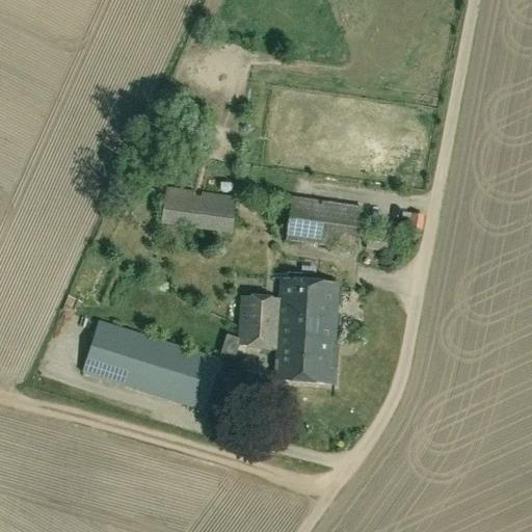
[(230,232),(234,197),(168,188),(163,222),(230,232)]
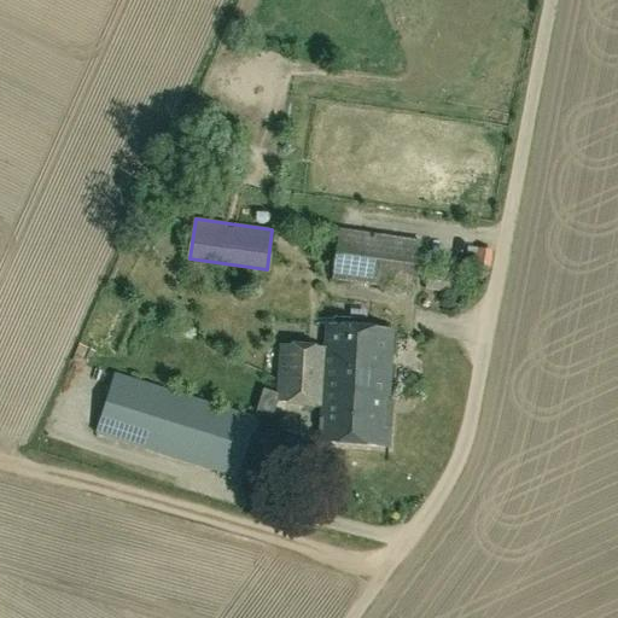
[(420,243),(340,229),(333,279),(412,291),(420,243)]
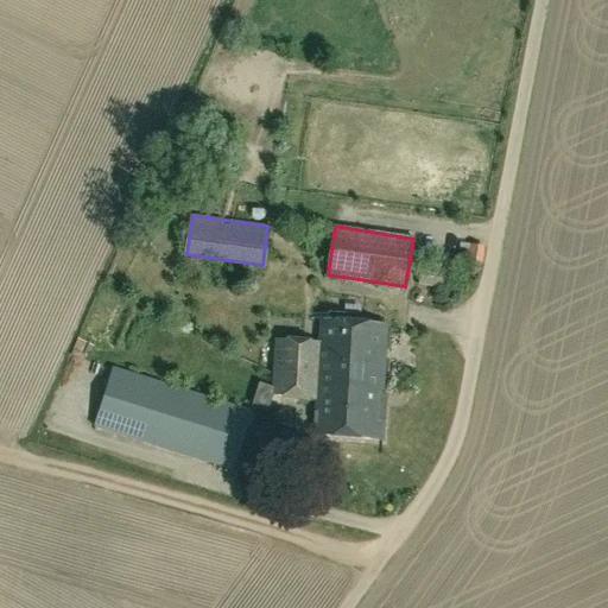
[(483,247),(481,246),(469,245),(467,261),(481,264),(483,247)]
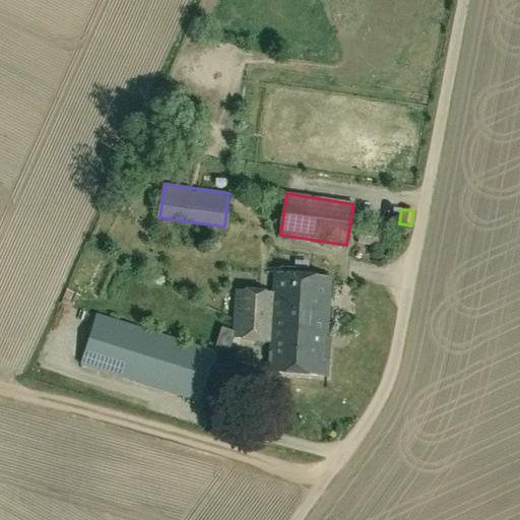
[(359,244),(381,247),(383,233),(361,230),(359,244)]
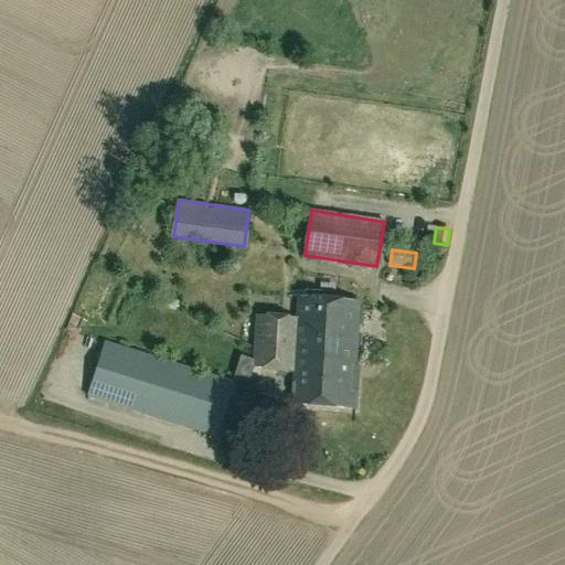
[(354,372),(359,302),(298,298),(297,318),(256,315),(253,366),(294,374),(291,405),(356,408),(358,372),(354,372)]
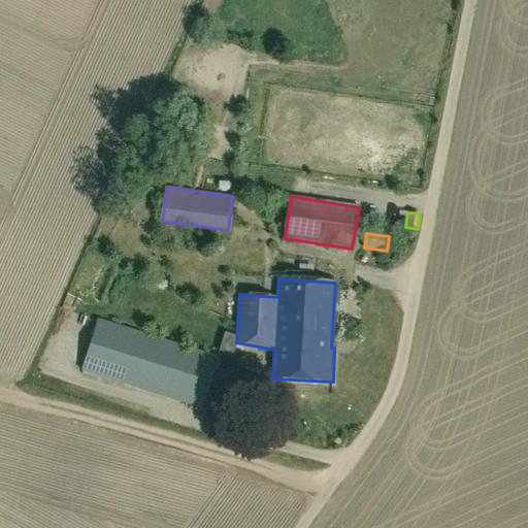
[(218,357),(98,320),(81,370),(202,408),(218,357)]
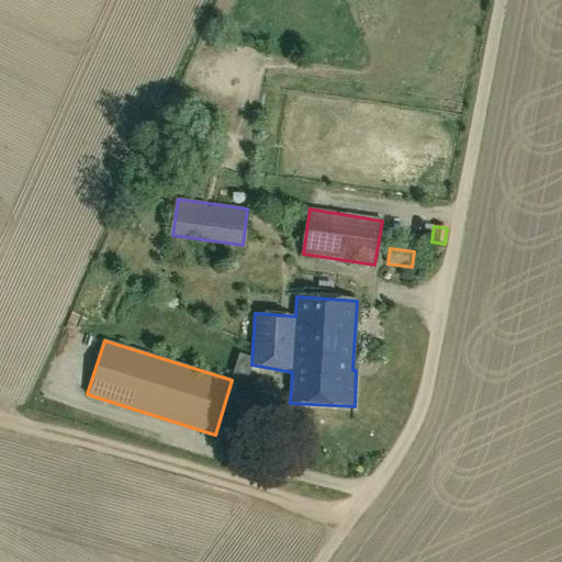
All buildings are outlined.
